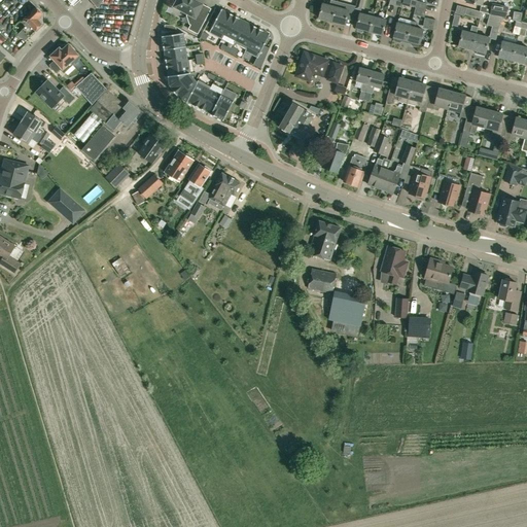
[(90,0),(98,8),(99,7),(103,0),(90,0)]
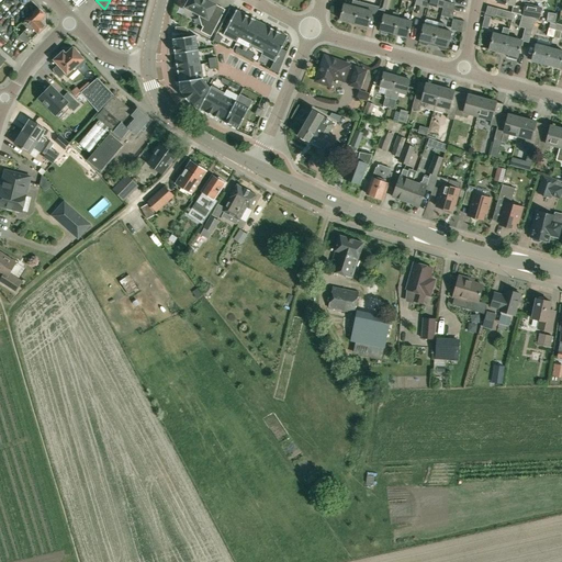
[(187,0),(189,0),(186,7),(208,19),(202,31),(211,36),(220,19),(211,14),(216,4),(208,0),(187,0)]
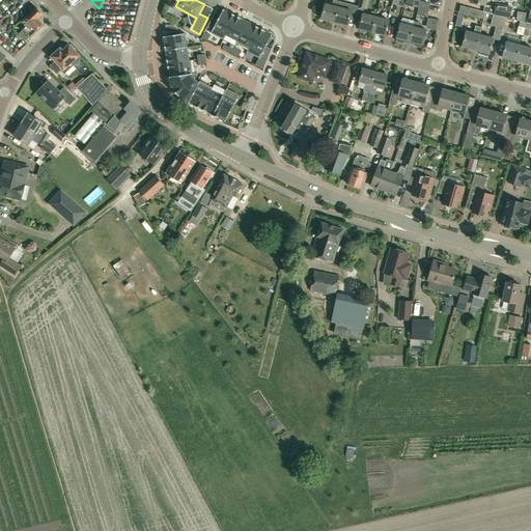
[(334,22),(338,7),(340,2),(333,0),(332,5),(325,4),(322,19),(334,22)]
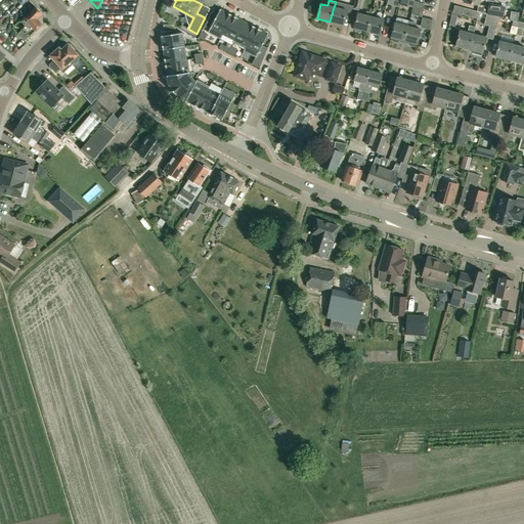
[(361,0),(355,0),(353,9),(359,11),(361,0)]
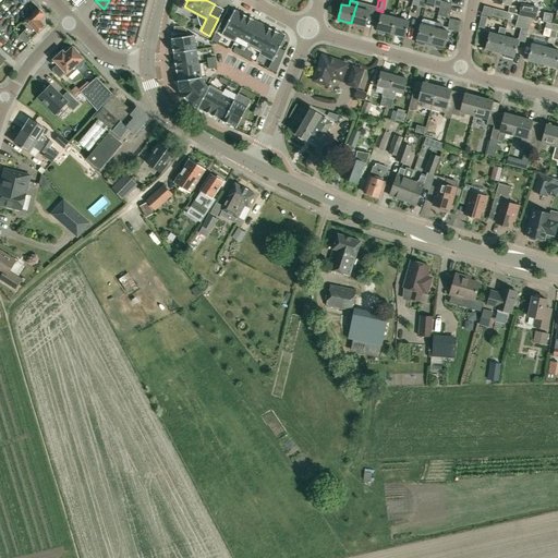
[(441,1),(440,9),(438,15),(450,19),(451,4),(441,1)]
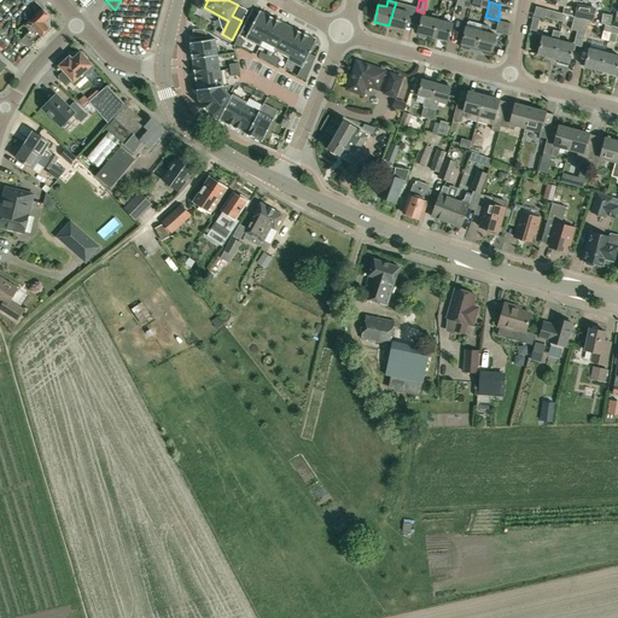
[(404,30),(409,13),(401,11),(402,4),(396,3),(394,9),(389,25),(404,30)]
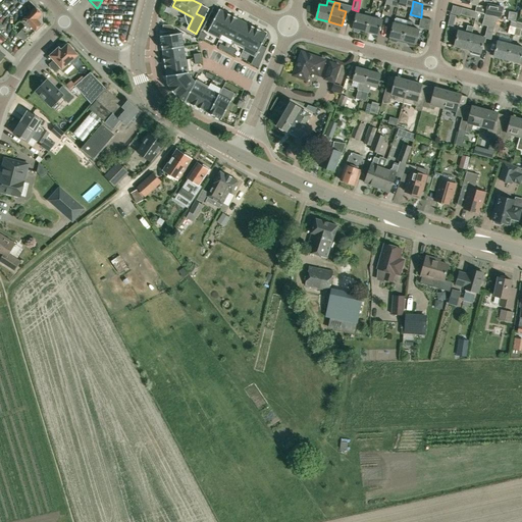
[(486,4),(486,7),(485,14),(501,17),(503,7),(486,4)]
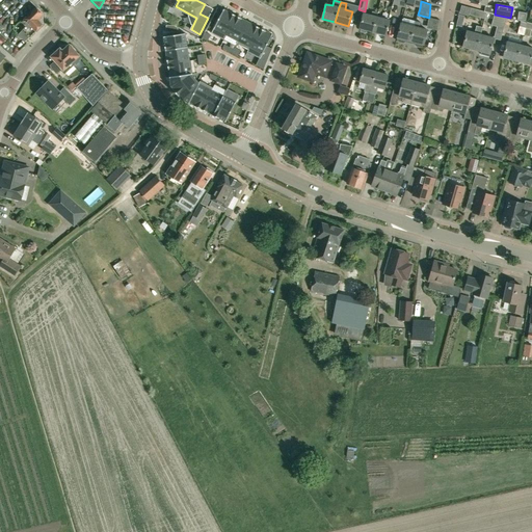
[(21,30),(22,31),(28,37),(42,25),(44,15),(36,7),(21,22),(25,27),(21,30)]
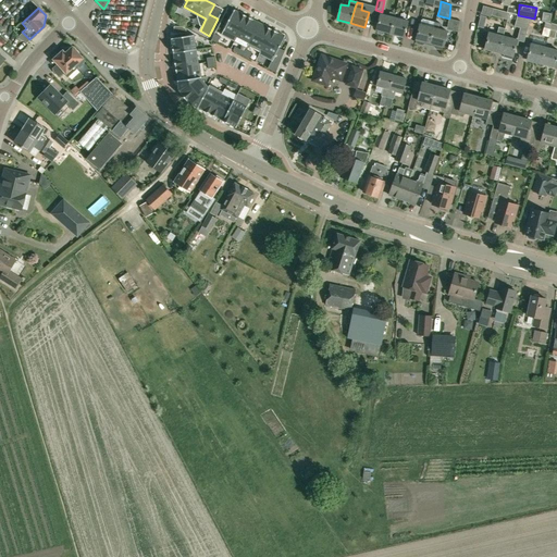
[(493,9),(491,15),(508,20),(509,13),(493,9)]
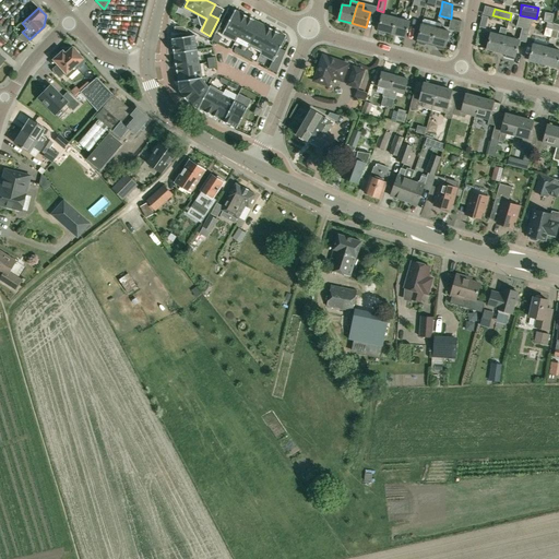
[(235,10),(222,35),(223,35),(235,42),(248,16),(242,13),(236,10),(235,10)]
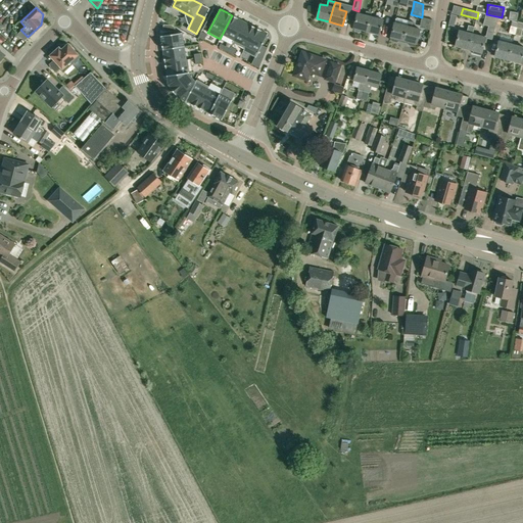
[(361,30),(367,32),(370,17),(371,13),(366,11),(365,15),(358,13),(353,29),(354,29),(354,31),(355,32),(359,33),(361,32),(361,30)]
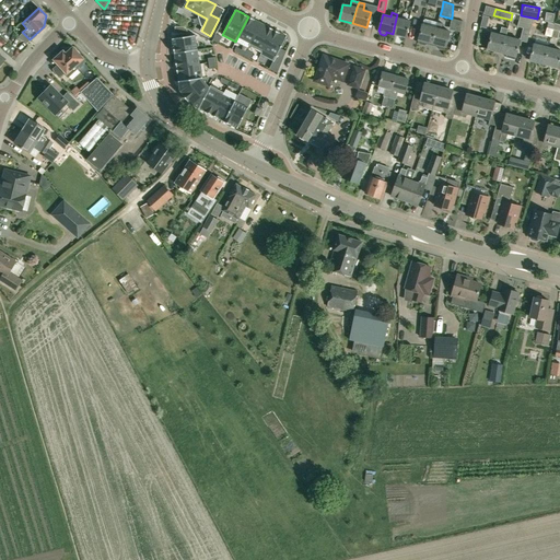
[(517,26),(531,30),(534,19),(521,15),(517,26)]
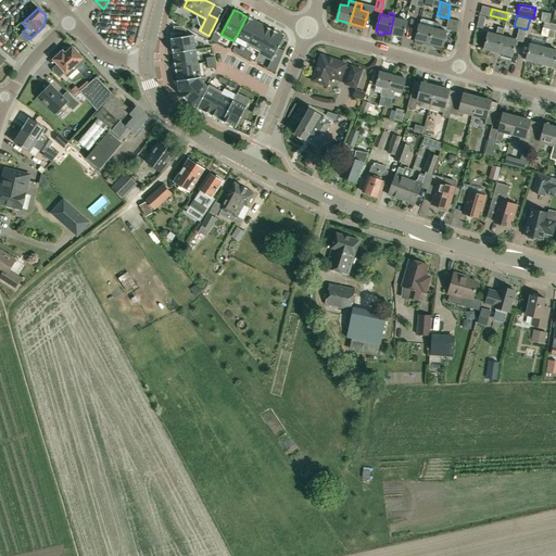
[(247,16),(234,41),(245,48),(247,45),(248,46),(260,23),(253,20),(247,16)]
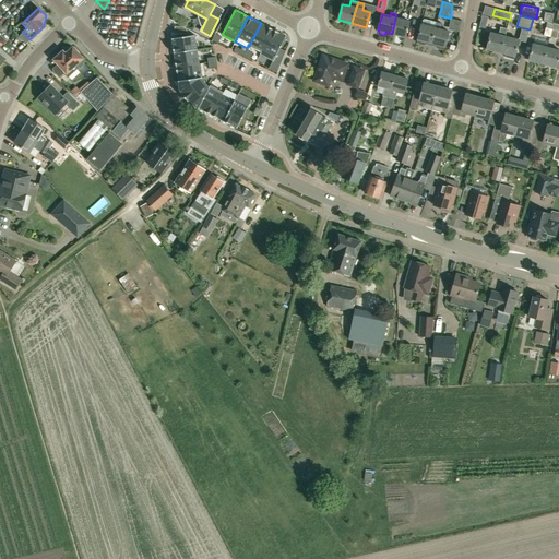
[(120,24),(129,31),(133,25),(125,18),(120,24)]
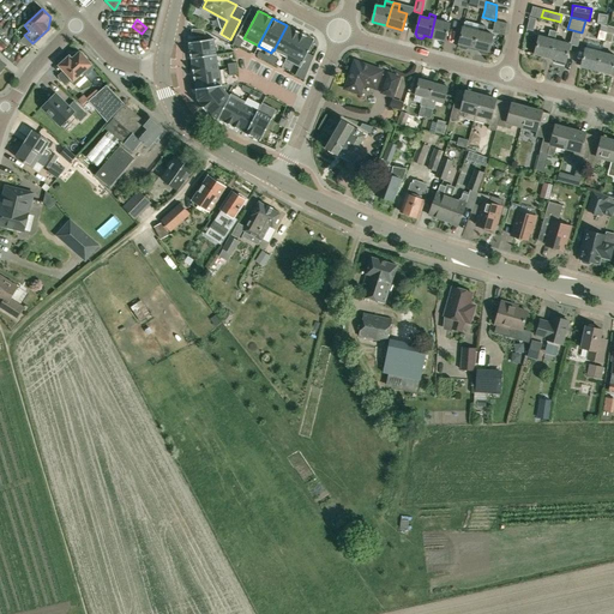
[(445,41),(450,24),(434,20),(431,37),(445,41)]
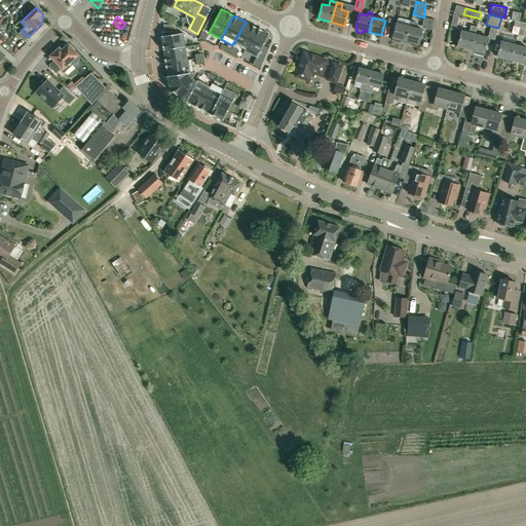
[(397,24),(392,38),(393,38),(392,40),(393,41),(399,43),(401,42),(401,40),(406,41),(411,21),(400,19),(398,20),(397,24)]
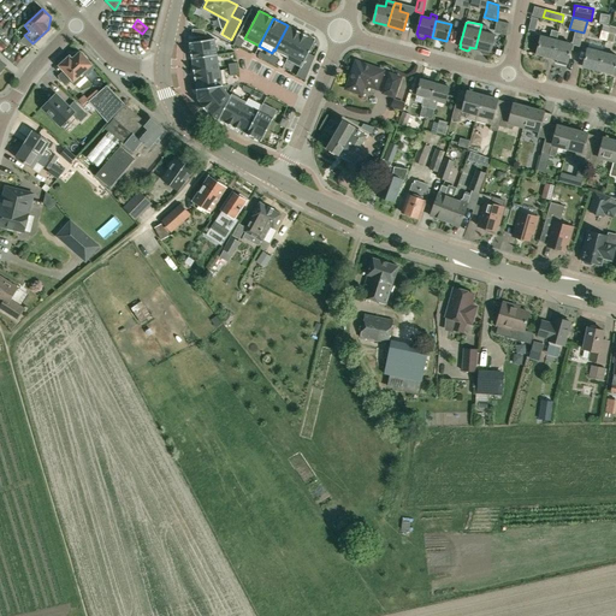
[(491,53),(495,35),(486,33),(487,25),(481,24),(475,48),(481,49),(480,52),(481,54),(487,55),(489,54),(490,52),(491,53)]
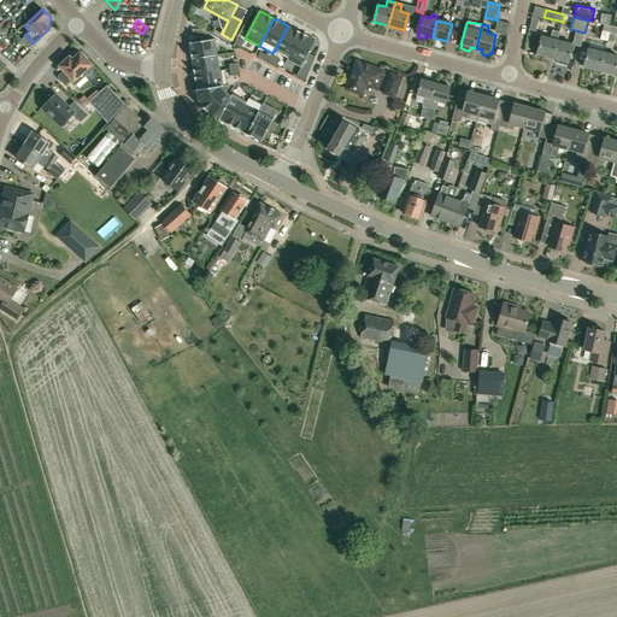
[(288,25),(275,51),(288,58),(287,60),(301,33),(294,29),(288,25)]
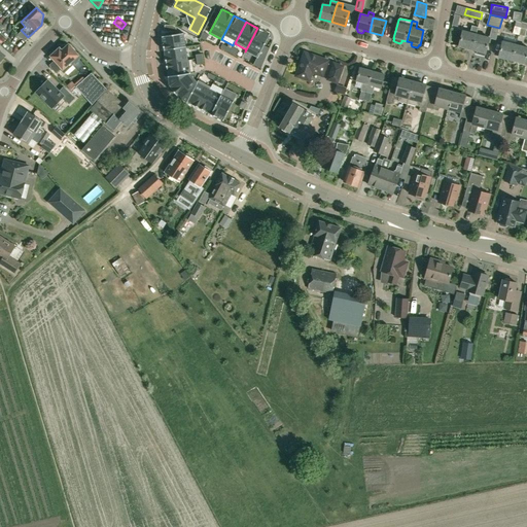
[(516,26),(514,33),(520,35),(522,28),(523,23),(517,22),(516,26)]
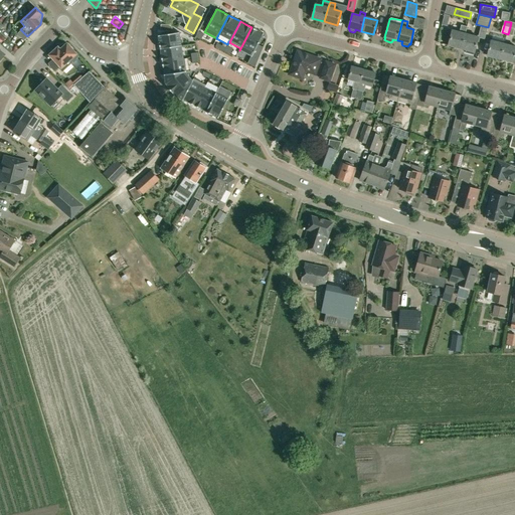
[(251,27),(239,50),(250,56),(251,56),(259,44),(264,33),(263,33),(258,30),(251,27)]
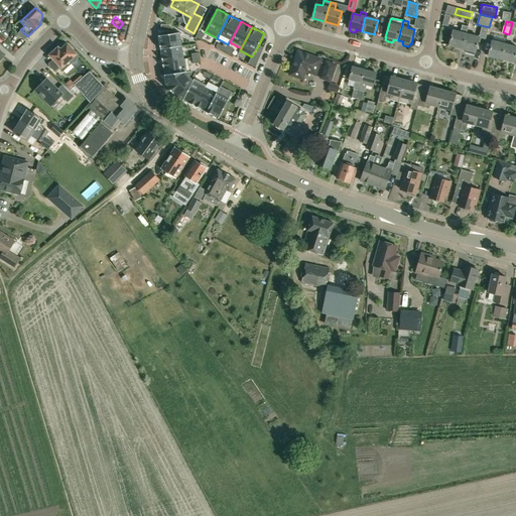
[(462,50),(467,33),(453,29),(448,46),(462,50)]
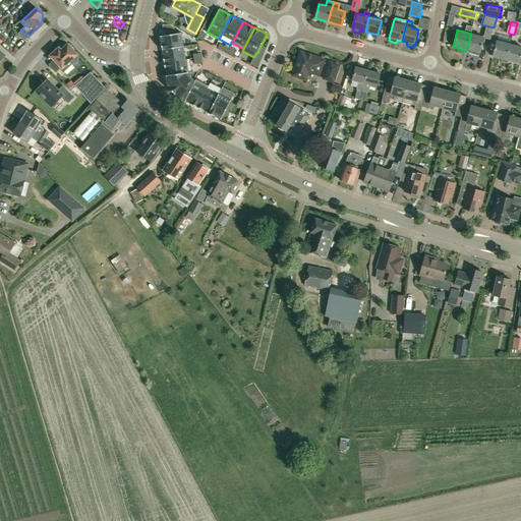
[(200,32),(198,37),(204,40),(207,35),(200,32)]
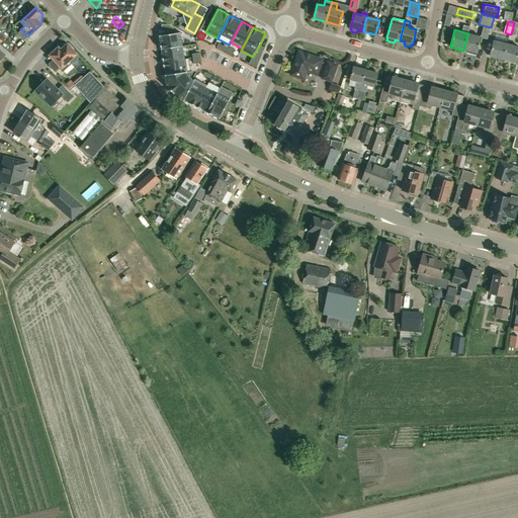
[(180,32),(159,35),(159,36),(160,42),(161,49),(182,46),(180,32)]
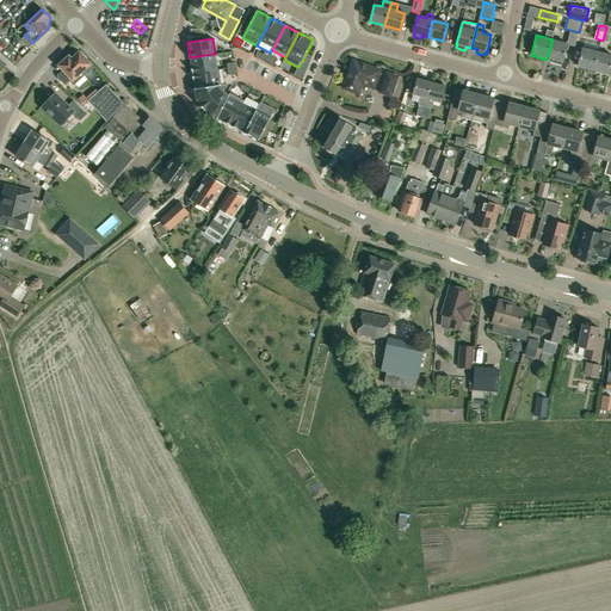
[(562,67),(562,63),(563,63),(568,43),(553,39),(547,60),(553,61),(551,65),(562,67)]
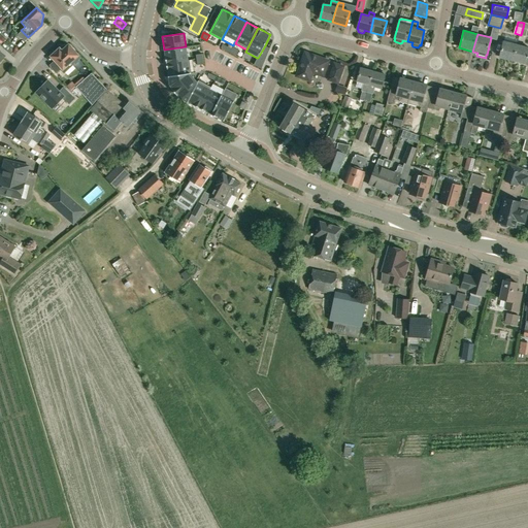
[(499,58),(513,62),(518,44),(503,41),(499,58)]
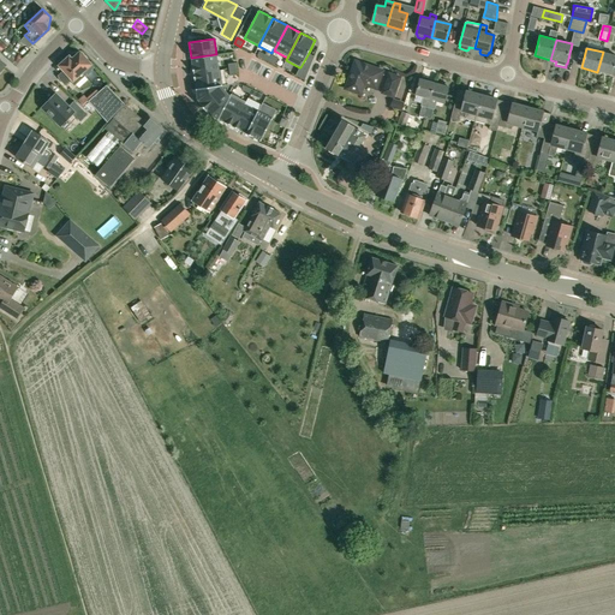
[(75,85),(82,79),(95,67),(81,52),(75,52),(59,66),(64,71),(58,76),(60,78),(59,78),(65,85),(71,82),(75,85)]
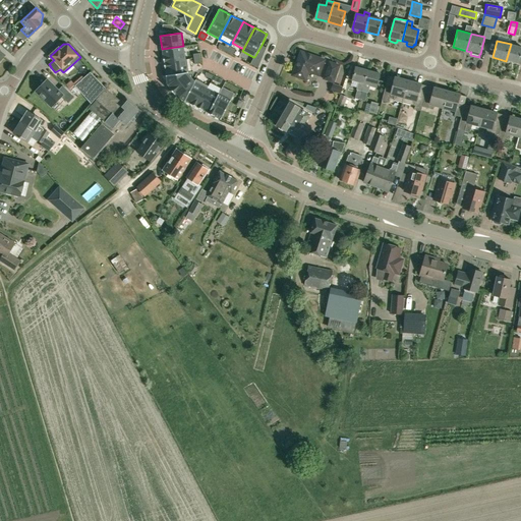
[(220,44),(218,47),(227,52),(230,47),(228,46),(227,47),(220,44)]
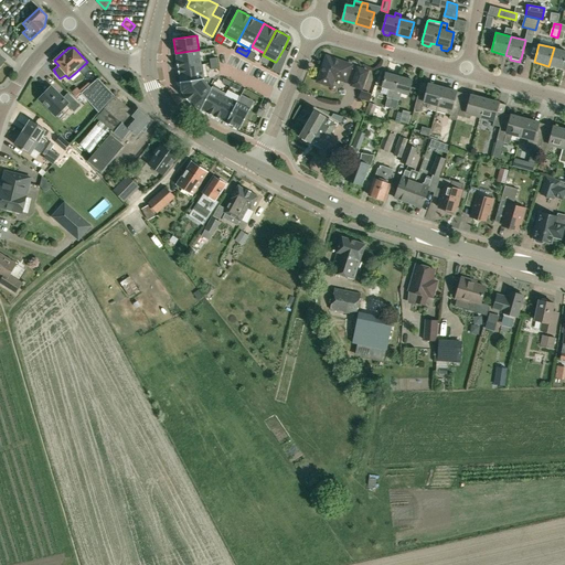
[(564,50),(554,48),(548,66),(563,70),(564,62),(564,50)]
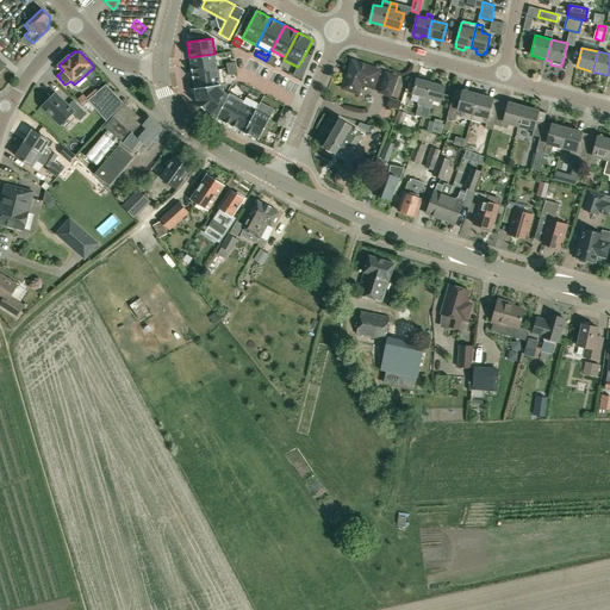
[(298,67),(293,75),(302,80),(311,56),(306,53),(298,67)]
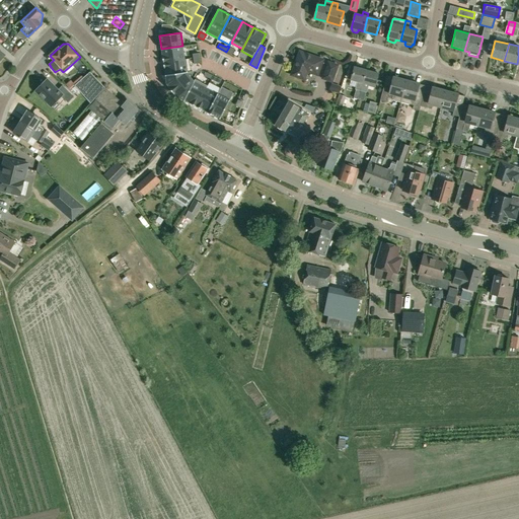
[(182,46),(161,49),(161,50),(162,56),(163,62),(184,59),(182,47),(182,46)]
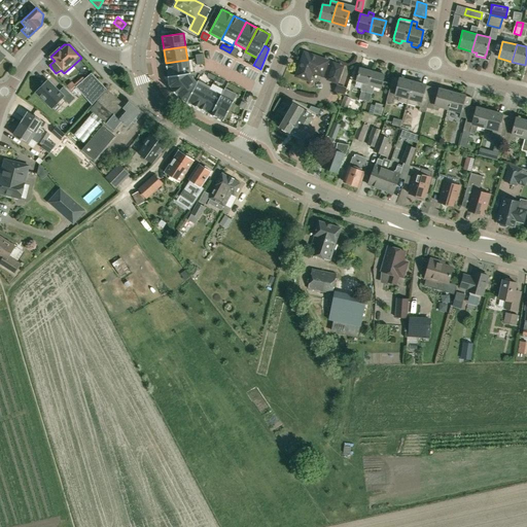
[(233,47),(230,53),(235,56),(238,49),(233,47)]
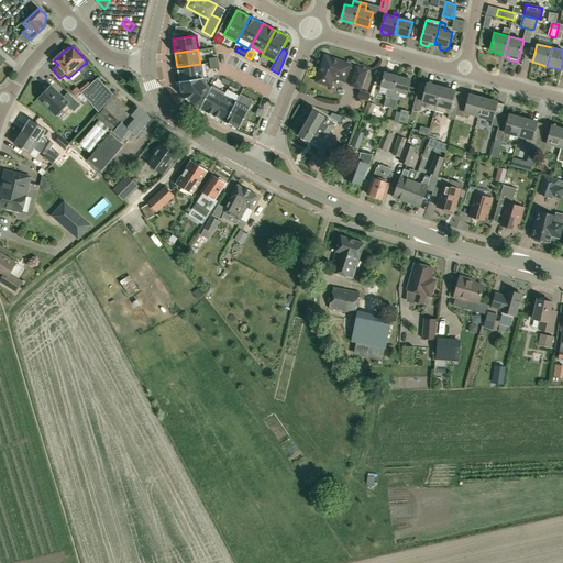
[(320,72),(317,81),(330,86),(332,77),(344,80),(349,65),(324,57),(321,68),(322,68),(321,72),(320,72)]
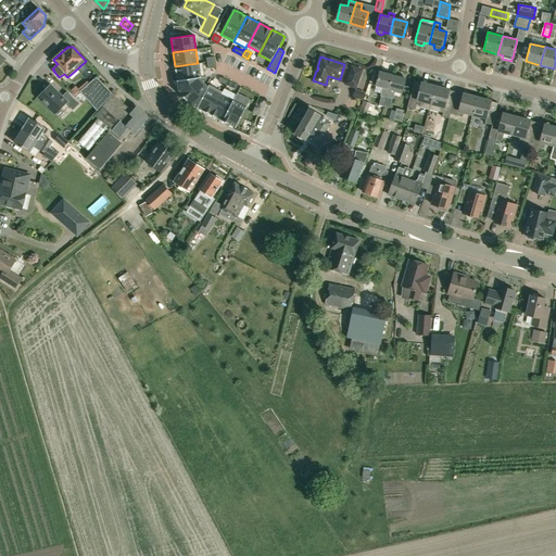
[(198,63),(175,66),(176,73),(177,80),(200,77),(200,76),(198,63)]
